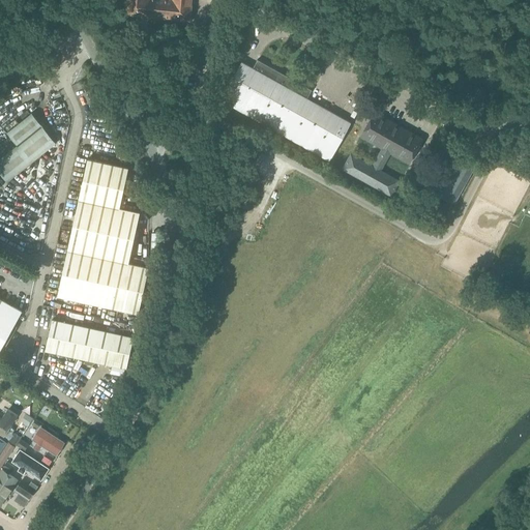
[(127,0),(126,13),(189,20),(192,0),(127,0)]
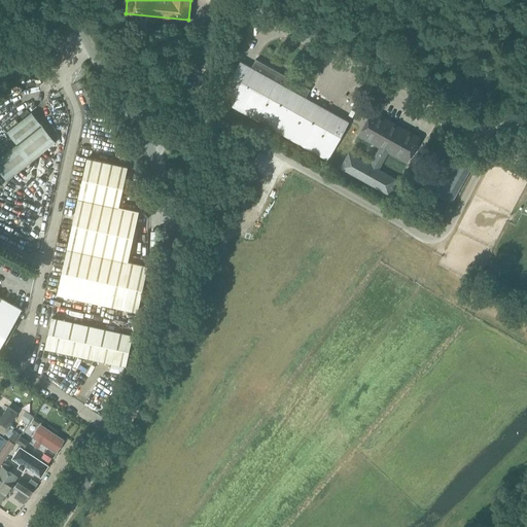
[(240,61),(219,99),(327,160),(349,121),(306,98),(310,90),(256,59),(251,67),(240,61)]
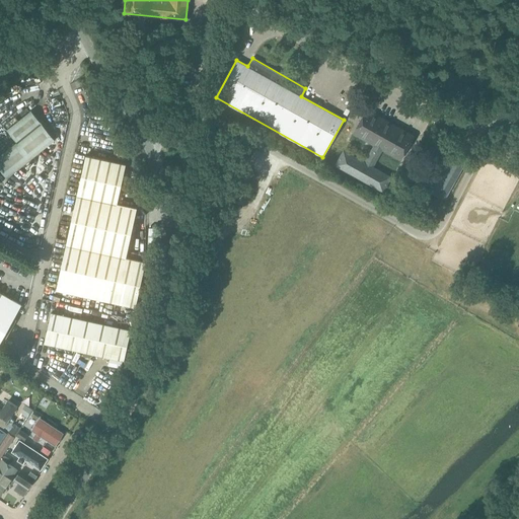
[(344,151),(337,164),(383,191),(390,177),(372,167),(382,149),(400,159),(414,136),(367,109),(355,132),(354,133),(375,145),(365,162),(344,151)]
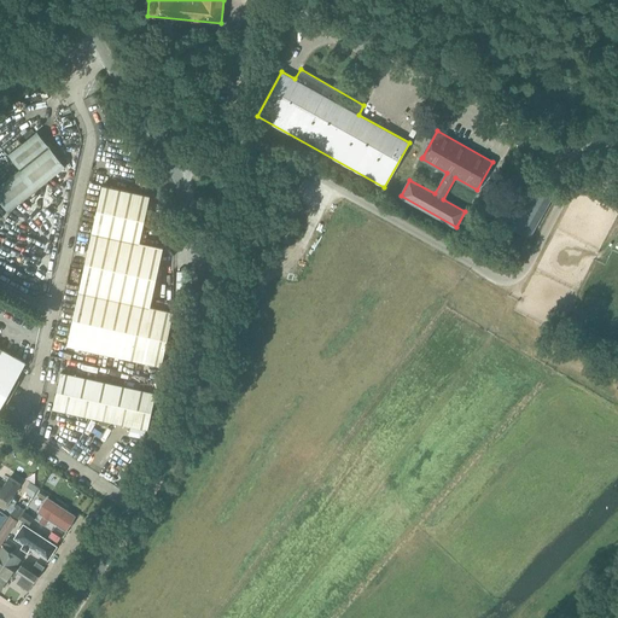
[(21,169),(0,185),(0,200),(9,211),(53,176),(65,167),(38,132),(9,155),(21,169)]
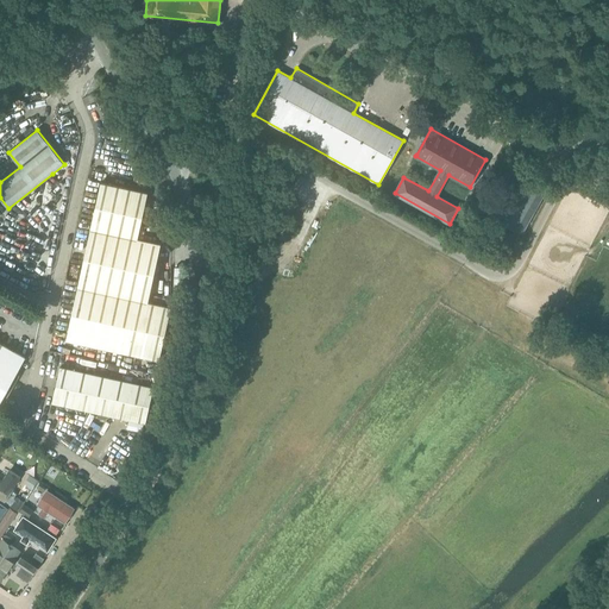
[(515,196),(501,223),(521,234),(548,186),(534,179),(522,200),(515,196)]
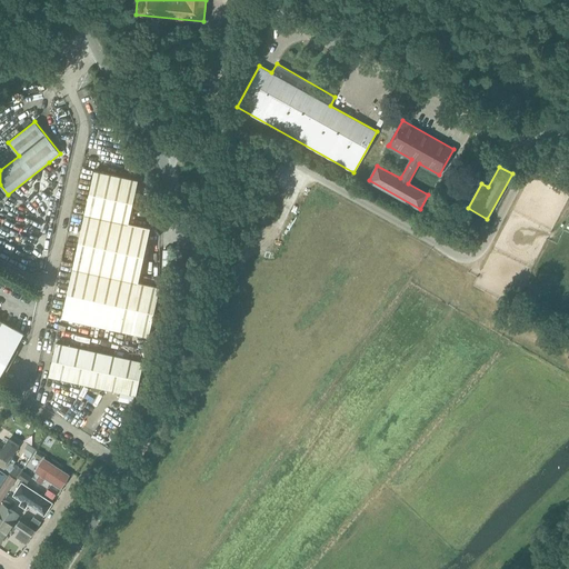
[(72,268),(138,282),(150,228),(128,222),(138,180),(95,170),(72,268)]
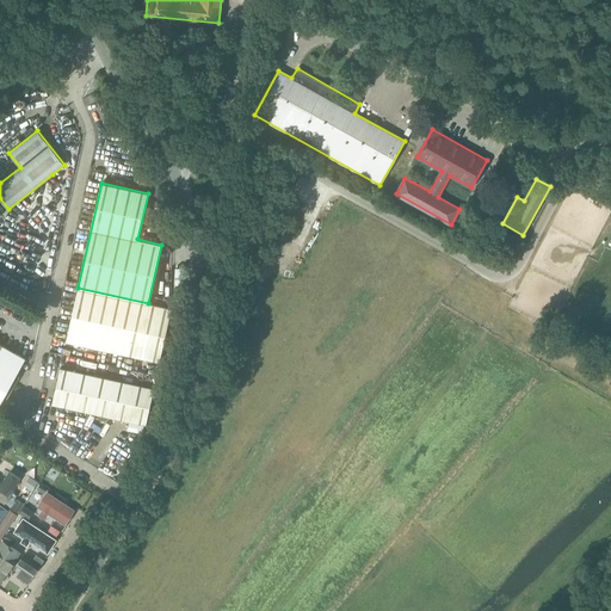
[(160,360),(162,350),(139,345),(141,334),(143,323),(146,313),(148,303),(78,288),(67,340),(160,360)]
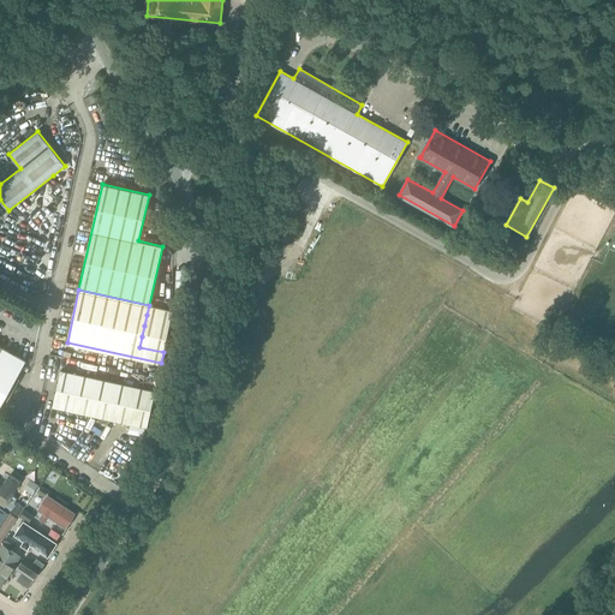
[(173,310),(149,305),(147,315),(171,321),(173,310)]
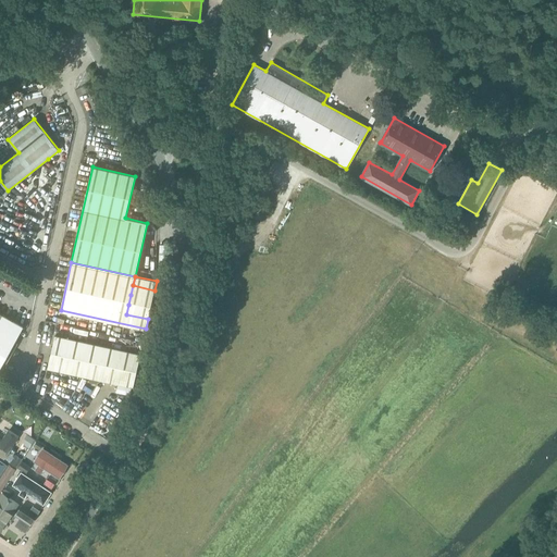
[(155,291),(133,285),(131,295),(152,299),(155,291)]
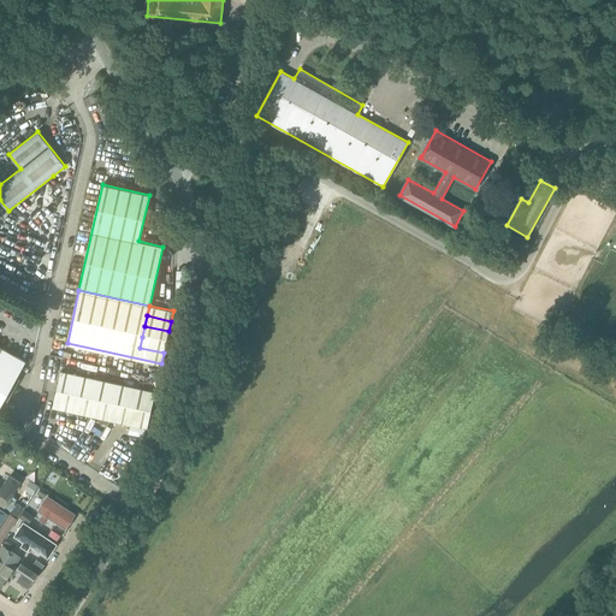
[(144,326),(142,337),(166,342),(169,331),(144,326)]
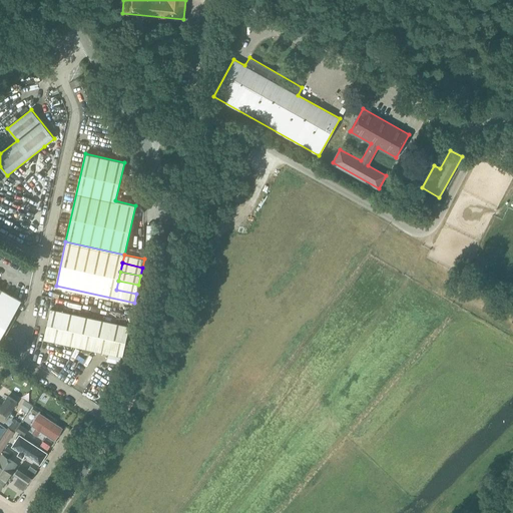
[(116,290),(136,294),(138,285),(118,281),(116,290)]
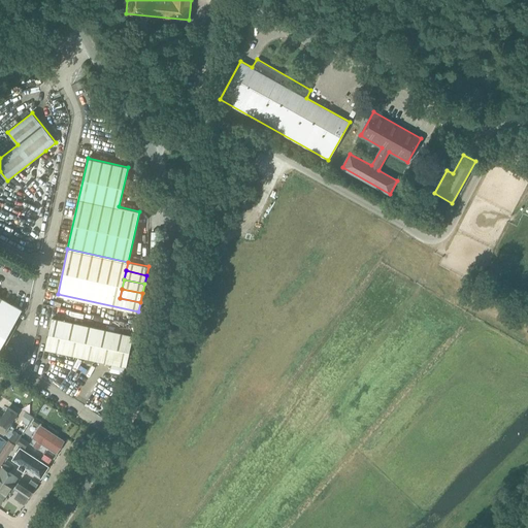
[(0,297),(0,349),(22,309),(0,297)]
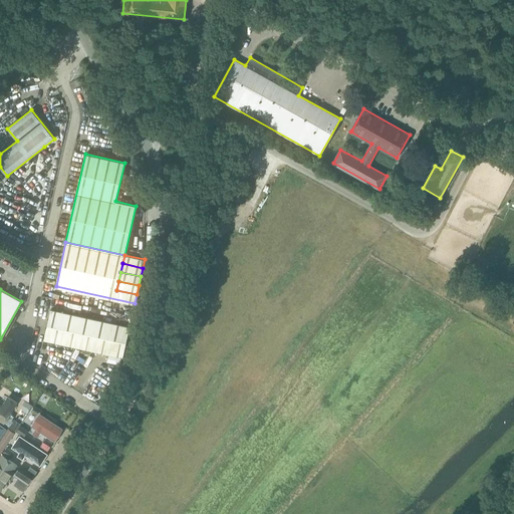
[(50,309),(44,339),(122,357),(130,327),(50,309)]
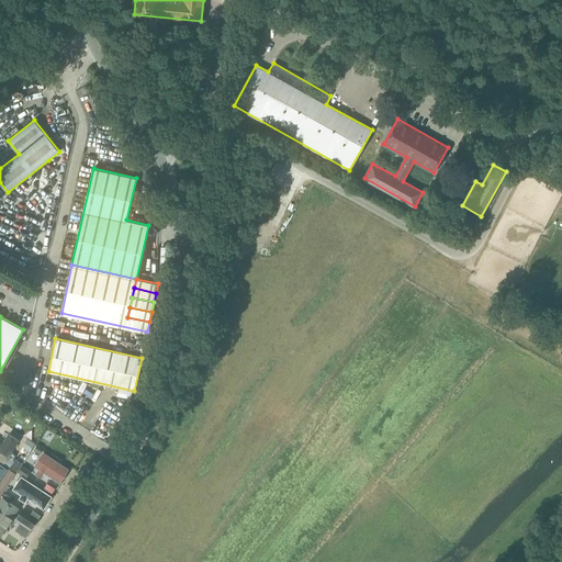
[(15,459),(11,467),(17,471),(22,462),(15,459)]
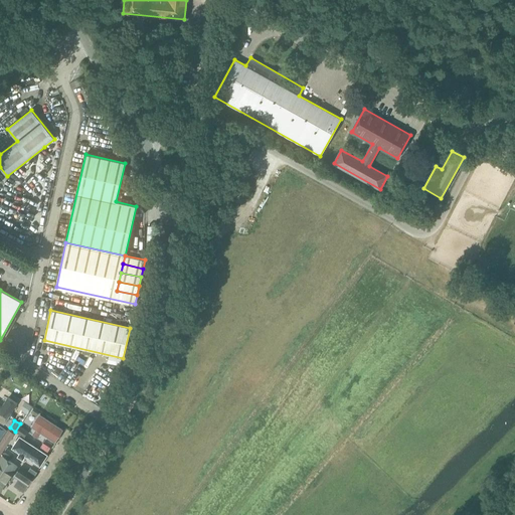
[(20,426),(17,433),(24,437),(27,432),(20,426)]
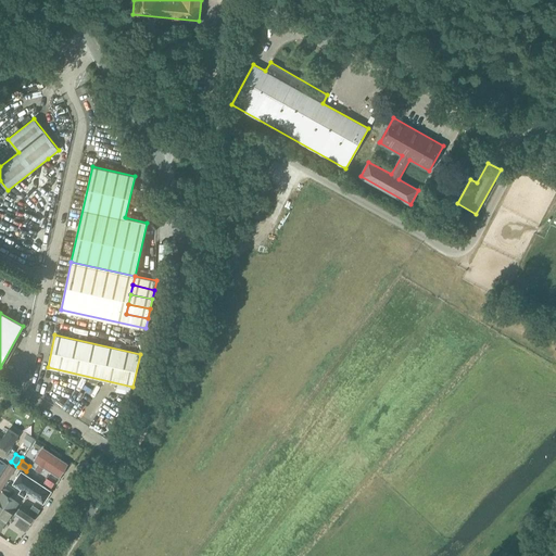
[(0,491),(14,469),(9,465),(0,478),(0,491)]
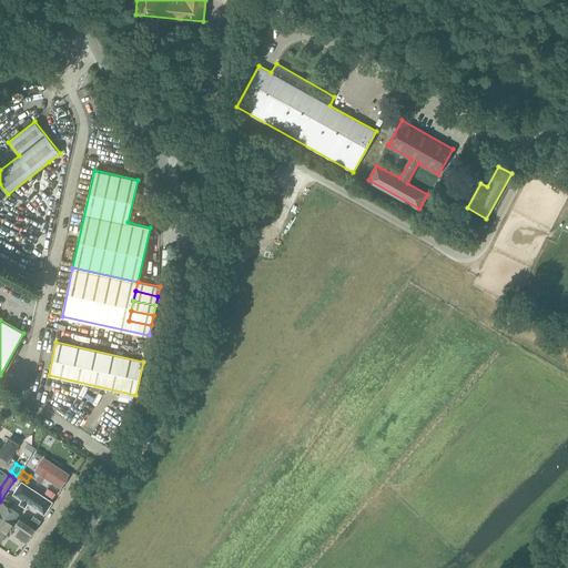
[(8,495),(3,500),(11,506),(16,500),(8,495)]
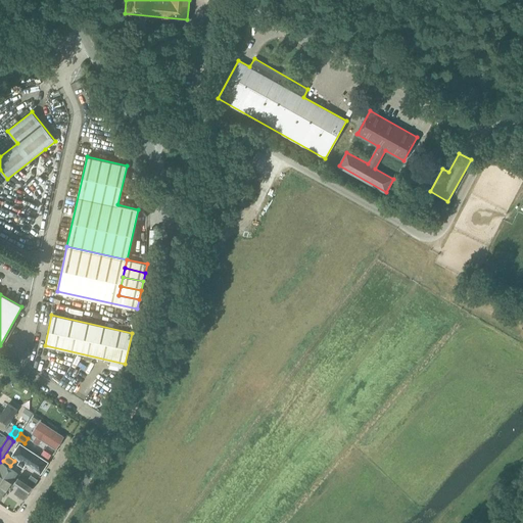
[(34,484),(20,475),(14,483),(28,492),(34,484)]
